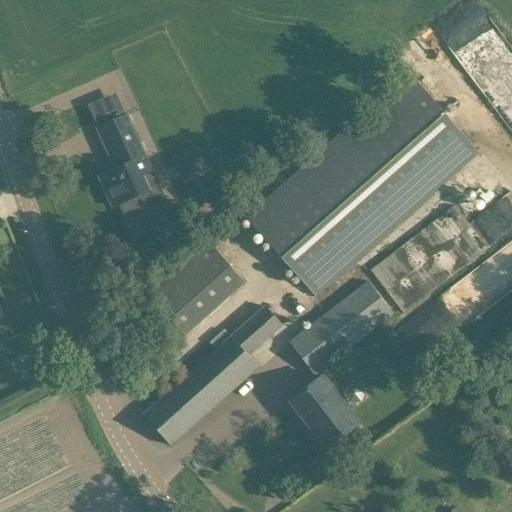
[(408,74),(364,114),(247,217),(315,294),(477,152),(408,74)]
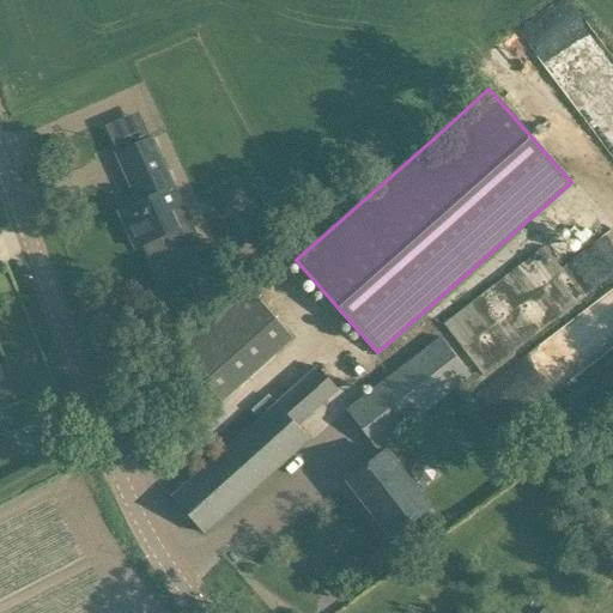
[(151,138),(139,144),(116,153),(139,202),(119,211),(135,248),(143,244),(151,265),(201,242),(183,200),(180,202),(151,138)]
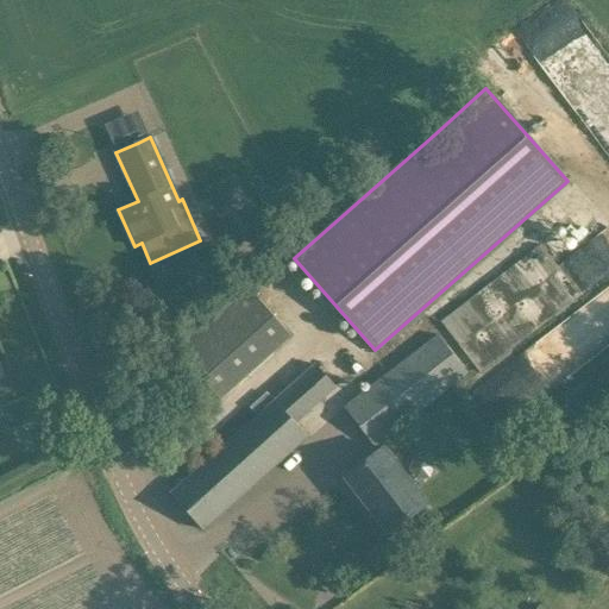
[(257,246),(281,236),(269,212),(246,223),(257,246)]
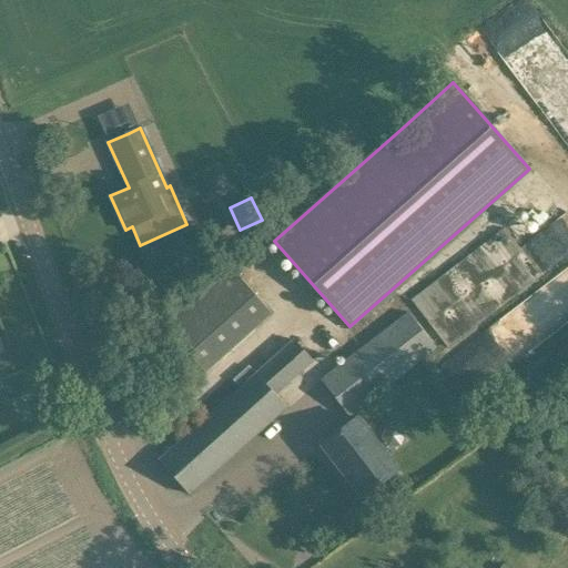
[(448,348),(541,277),(504,229),(411,301),(448,348)]
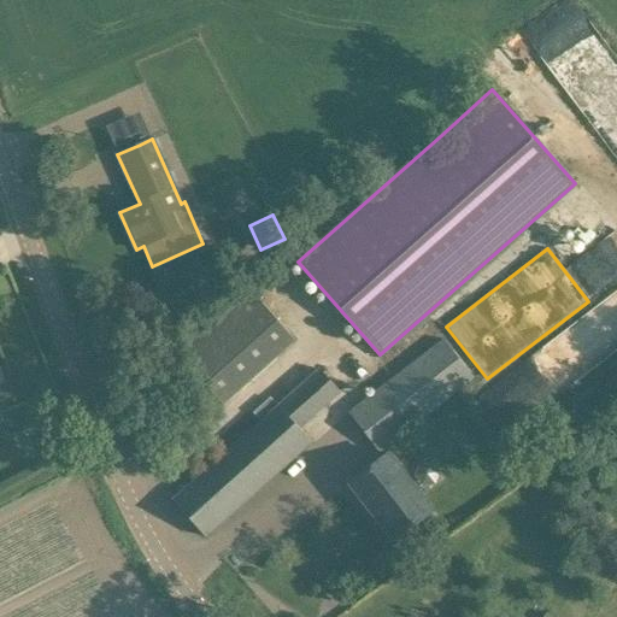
[(221,403),(253,374),(292,339),(246,288),(176,351),(221,403)]
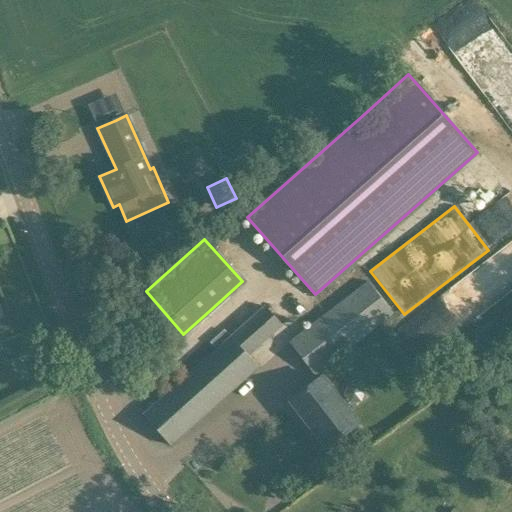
[(314,375),(381,325),(394,315),(369,282),(289,342),(314,375)]
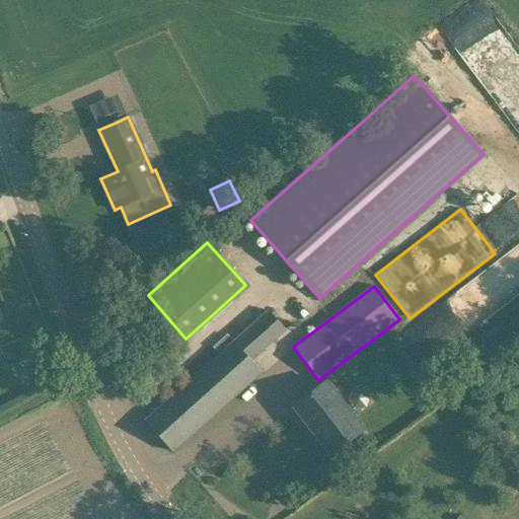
[(270,308),(161,408),(146,421),(173,451),(189,438),(263,370),(252,358),(286,326),(270,308)]
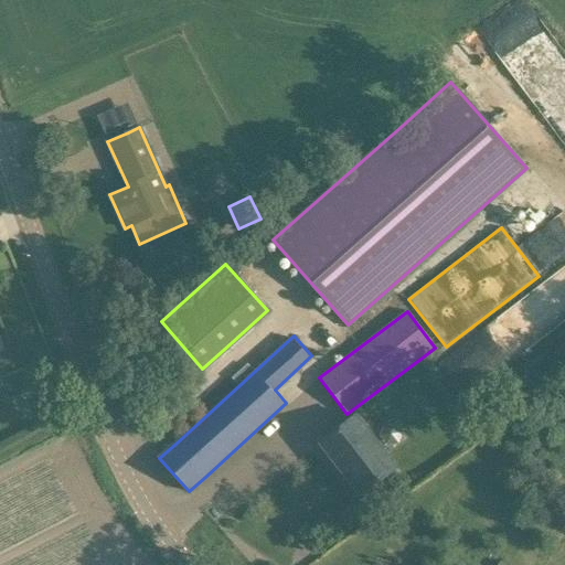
[(355,415),(338,429),(320,443),(361,494),(379,481),(397,467),(355,415)]
